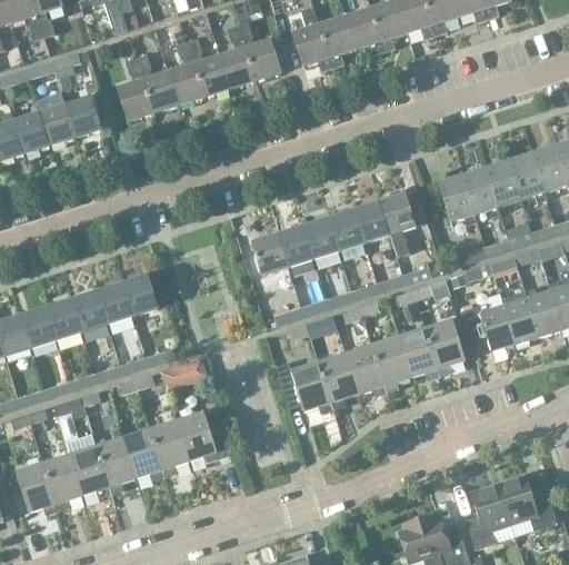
[(0,26),(12,22),(5,0),(0,0),(0,50),(3,49),(0,37),(0,26)]
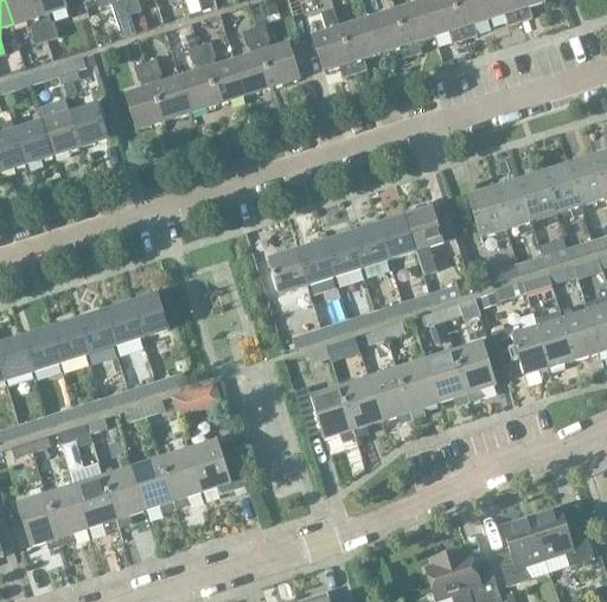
[(5,0),(13,24),(31,18),(33,26),(31,26),(36,43),(48,39),(34,0),(5,0)]
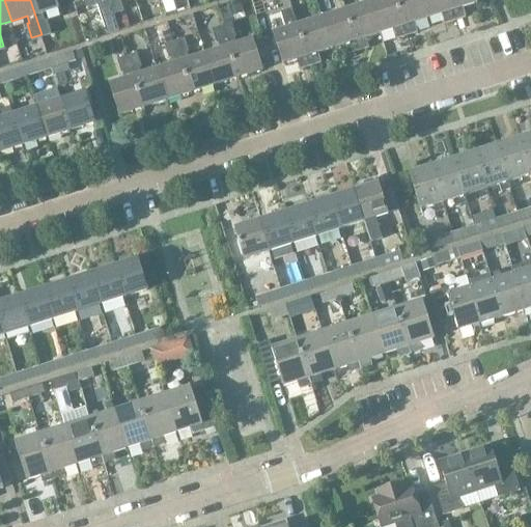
[(30,0),(42,34),(51,31),(47,18),(44,19),(40,11),(59,5),(57,0),(30,0)]
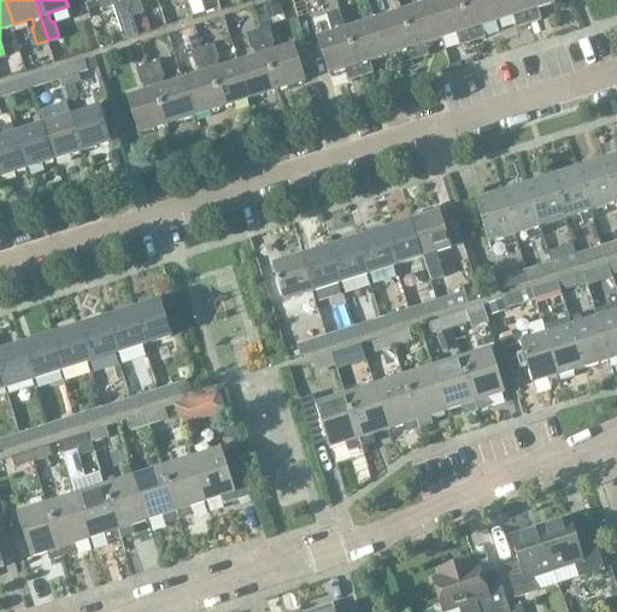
[(84,0),(86,1),(90,0),(97,0),(100,9),(113,4),(124,37),(137,34),(131,15),(125,0),(84,0)]
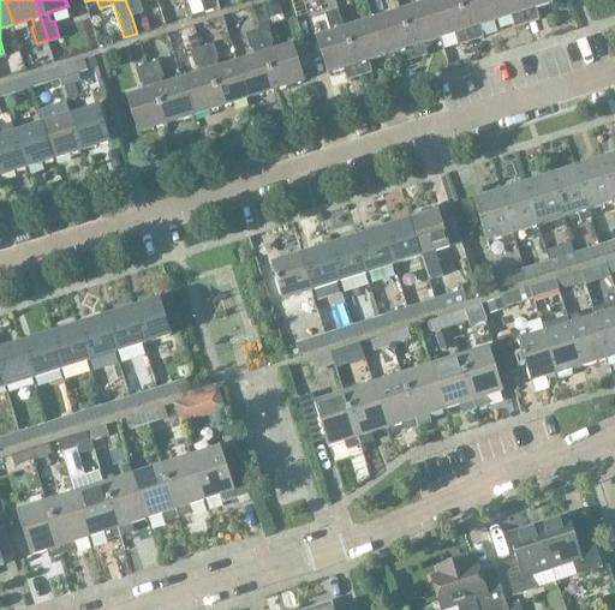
[(125,0),(131,15),(143,11),(139,0),(125,0)]
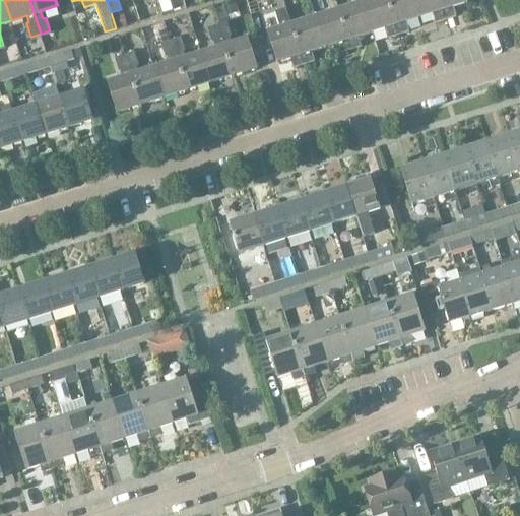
[(388,38),(398,35),(387,0),(365,0),(362,1),(371,31),(385,27),(388,38)]
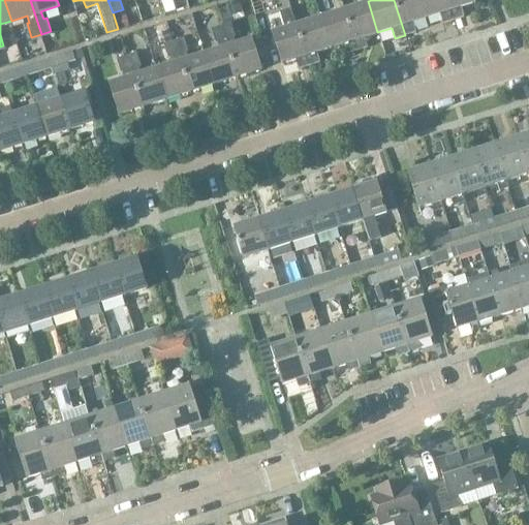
[(412,21),(426,17),(421,0),(394,0),(405,35),(415,31),(412,21)]
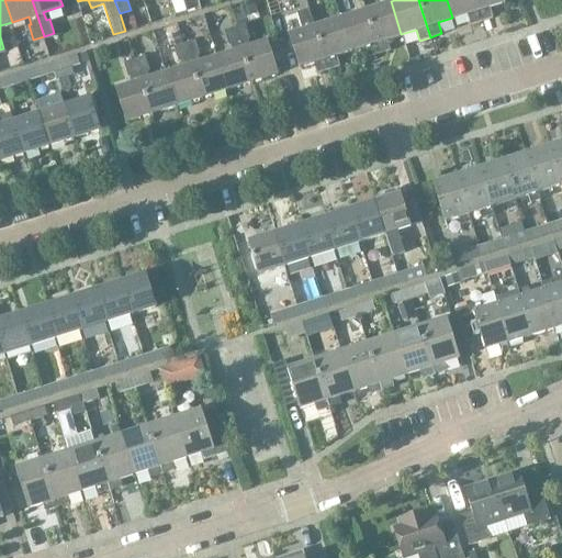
[(447,0),(452,18),(467,13),(470,24),(482,21),(474,0),(447,0)]
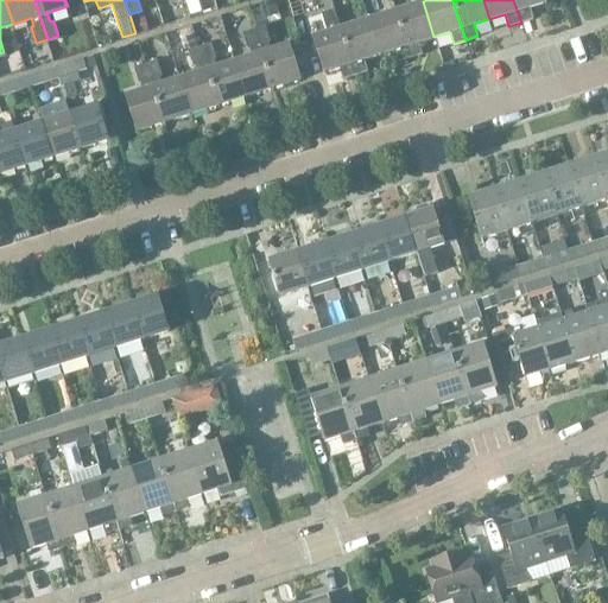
[(513,0),(521,23),(533,19),(530,7),(545,1),(545,0),(513,0)]
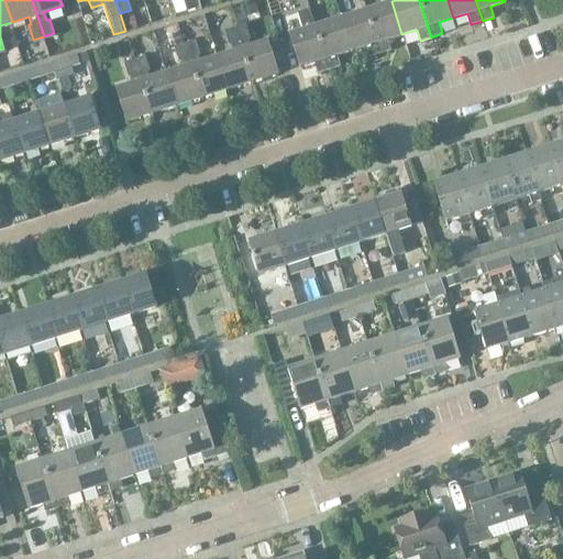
[(388,39),(401,34),(392,1),(366,9),(379,53),(392,48),(388,39)]
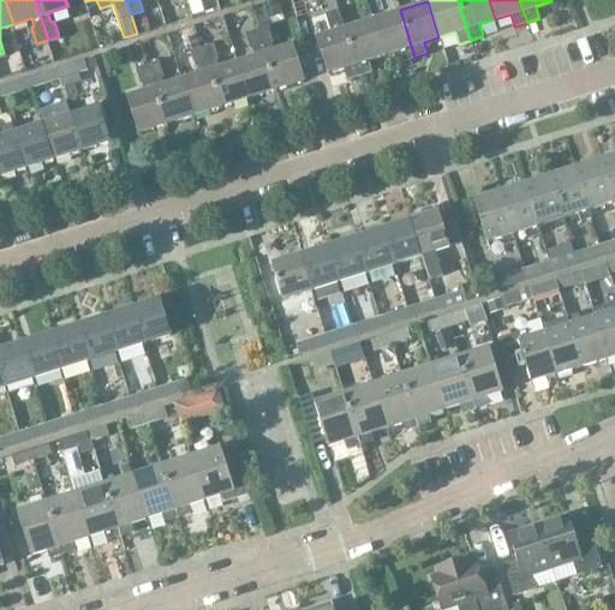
[(344,28),(345,27),(340,10),(327,13),(333,30),(315,36),(326,73),(344,67),(347,79),(358,76),(344,28)]
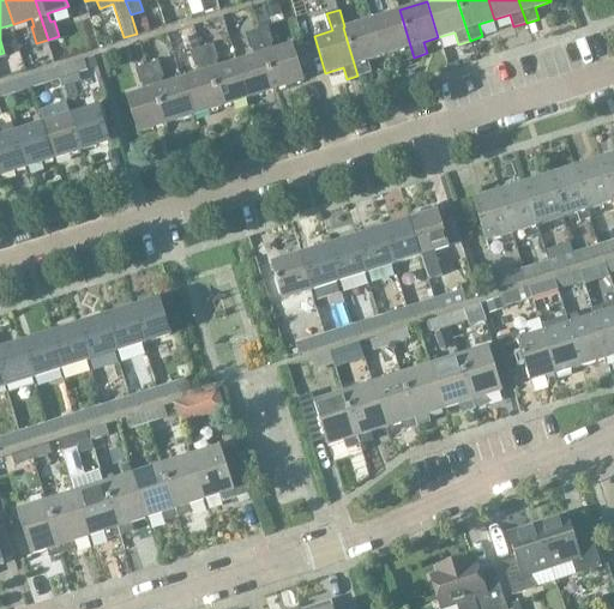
[(402,61),(414,58),(399,10),(371,19),(381,55),(399,50),(402,61)]
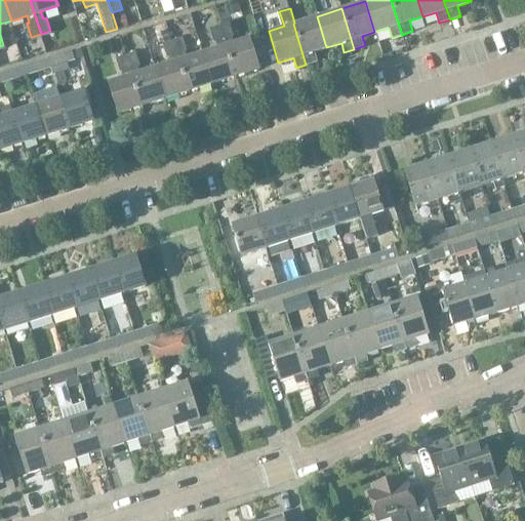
[(317,16),(294,23),(293,24),(306,65),(317,62),(314,51),(326,47),(317,16)]
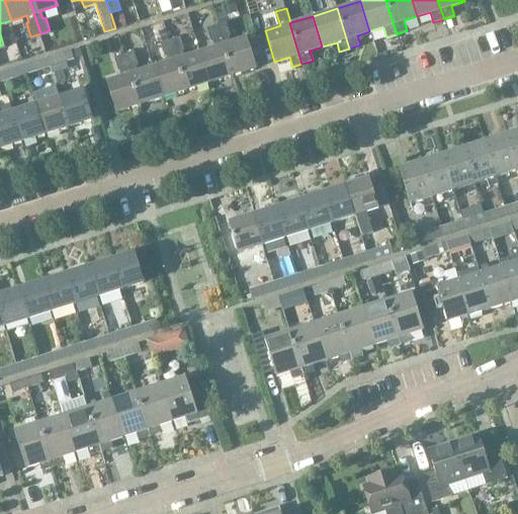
[(217,24),(233,75),(256,68),(246,38),(230,44),(228,35),(231,34),(227,21),(217,24)]
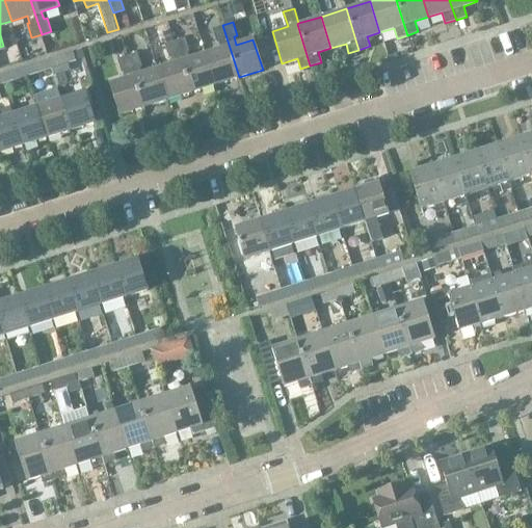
[(239,77),(222,25),(212,28),(217,43),(219,42),(221,48),(205,53),(215,84),(239,77)]
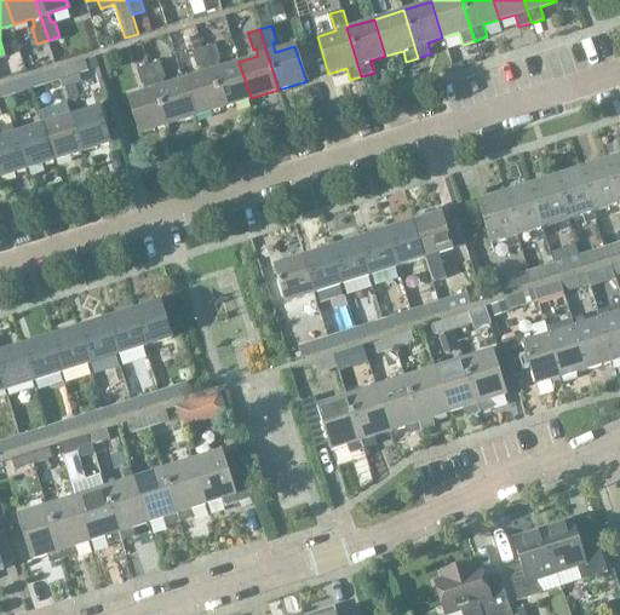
[(214,42),(204,46),(223,107),(251,98),(239,62),(219,68),(217,59),(219,59),(214,42)]
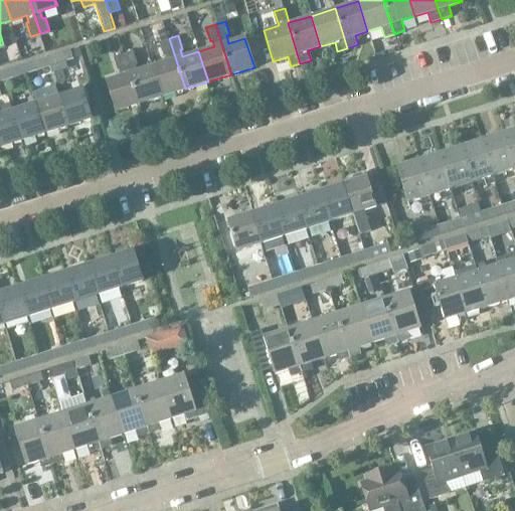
[(152,66),(162,97),(185,89),(169,38),(159,41),(163,55),(166,54),(169,61),(152,66)]
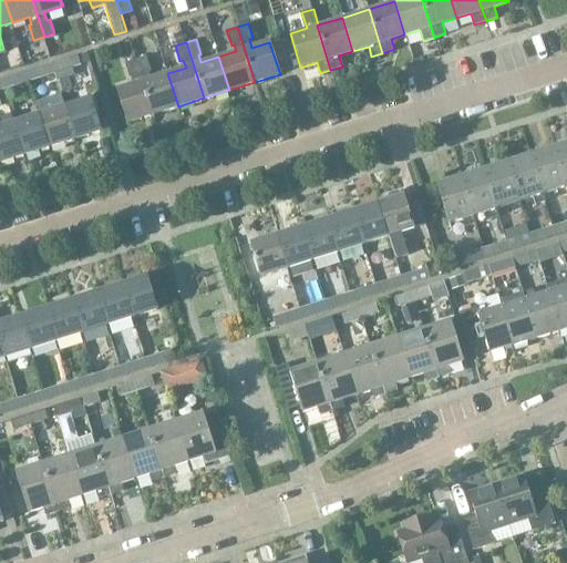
[(78,53),(53,61),(55,70),(81,62),(78,53)]
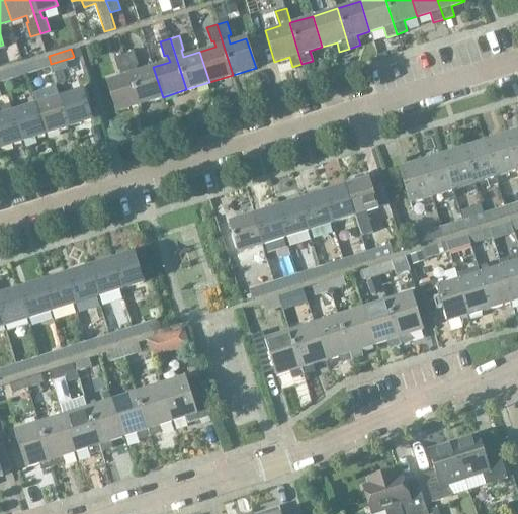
[(163,97),(153,67),(138,72),(135,64),(138,64),(133,50),(123,53),(140,104),(163,97)]
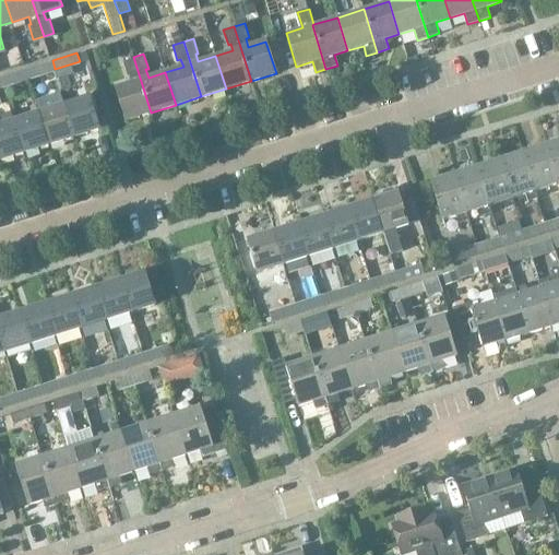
[(126,120),(151,113),(133,57),(122,61),(127,74),(130,73),(132,82),(115,87),(126,120)]
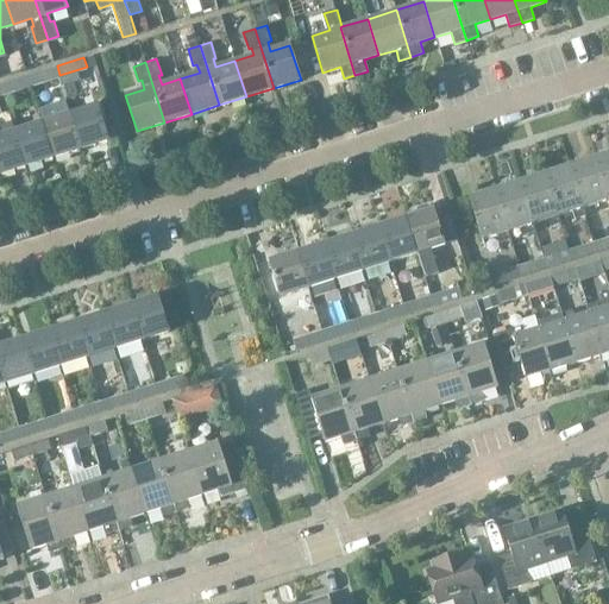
[(32,83),(60,75),(57,65),(29,74),(32,83)]
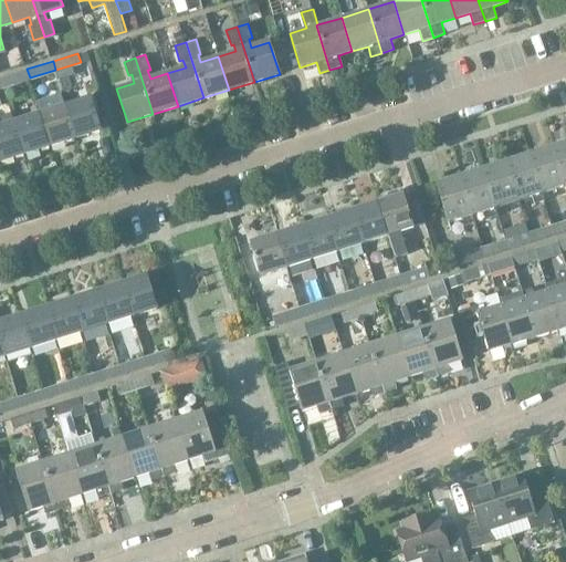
[(30,77),(27,69),(1,76),(4,86),(30,77)]
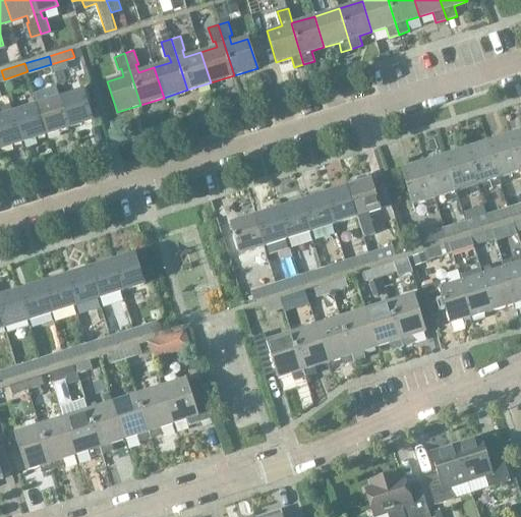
[(61,96),(70,126),(95,118),(84,89),(61,96)]
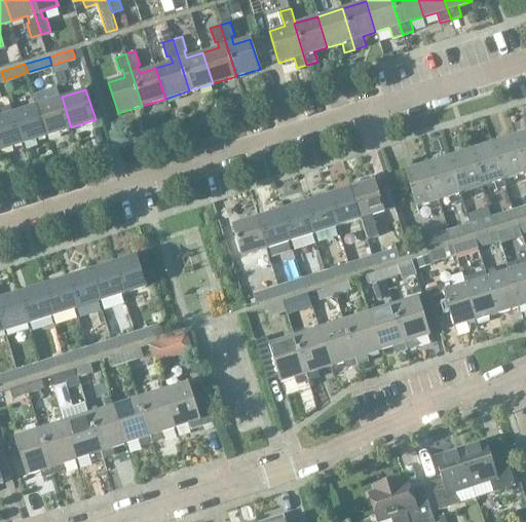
[(71,127),(62,97),(38,104),(47,135),(71,127)]
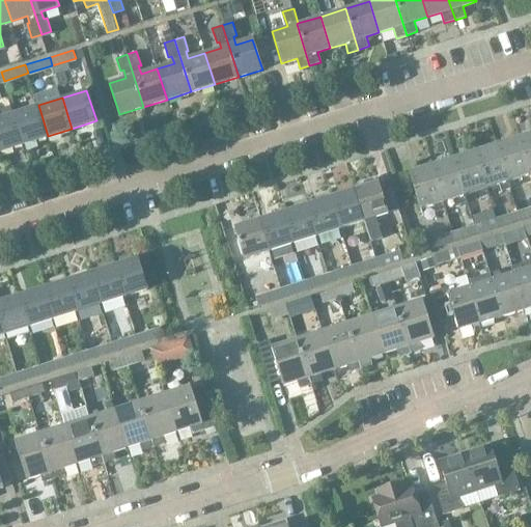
[(0,107),(3,116),(0,116),(0,150),(0,151),(24,143),(15,112),(11,104),(0,107)]
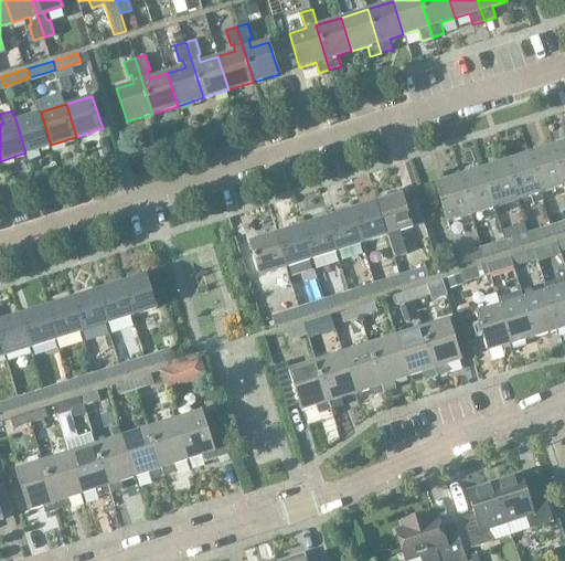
[(51,145),(41,112),(16,119),(25,152),(51,145)]
